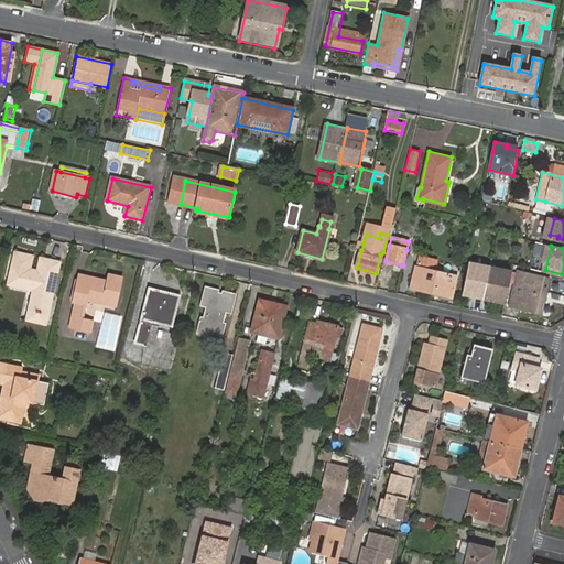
[(33,267),(36,253),(21,249),(17,263),(33,267)]
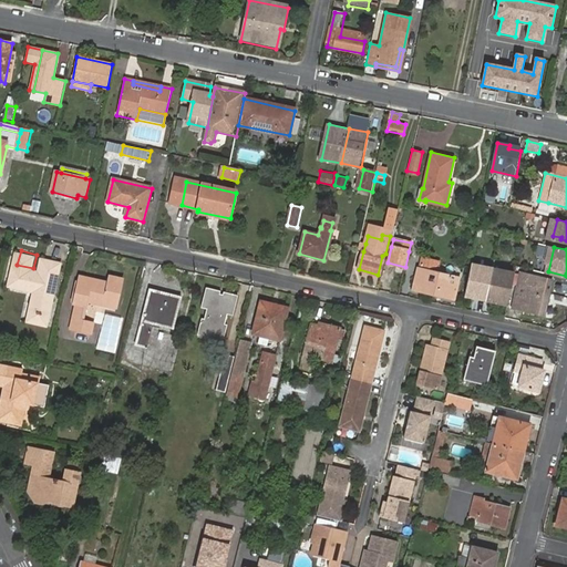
[(45,257),(42,270),(49,271),(52,259),(45,257)]
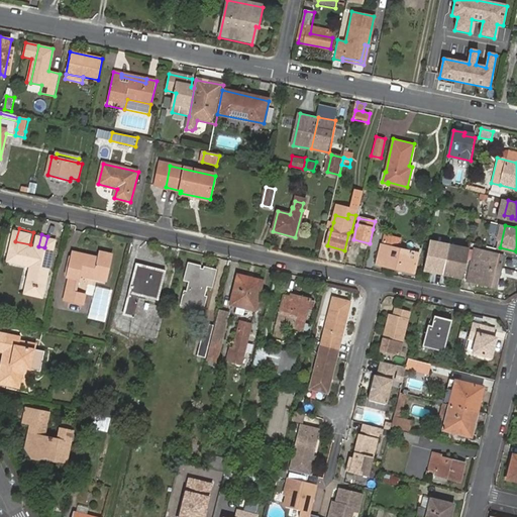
[(30,244),(15,241),(12,255),(36,262),(29,288),(43,291),(58,238),(47,236),(44,247),(38,246),(30,244)]
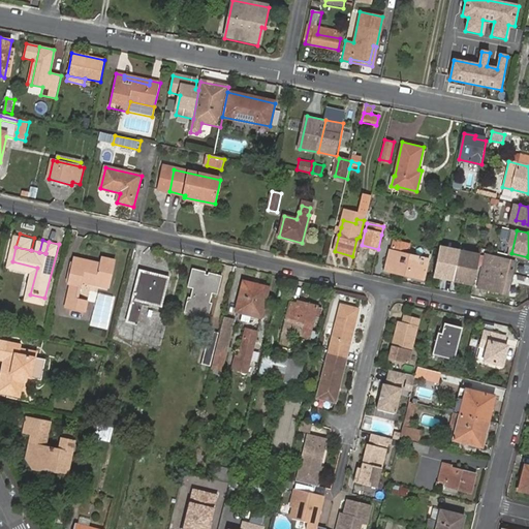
[(393,251),(407,255),(409,246),(395,242),(393,251)]
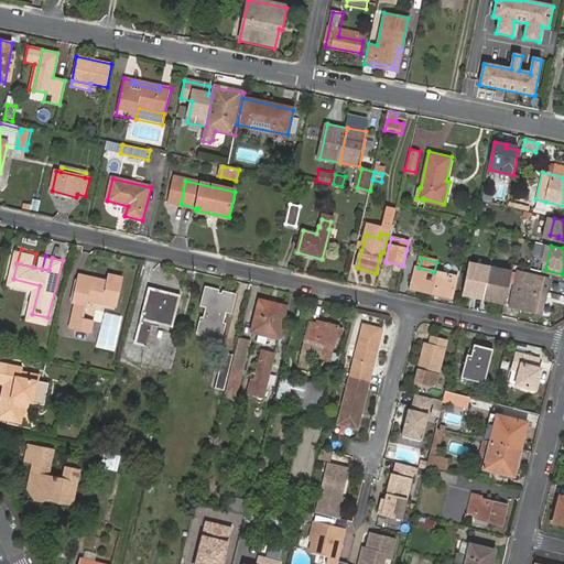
[(484,297),(489,271),(468,267),(463,292),(484,297)]
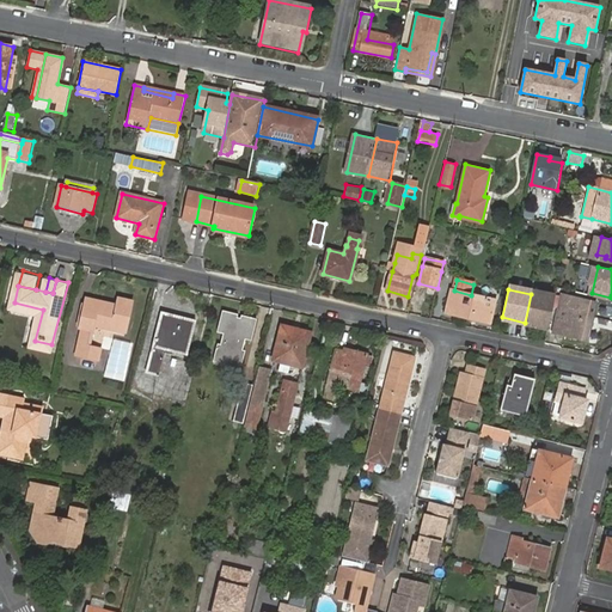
[(496,301),(471,295),(454,291),(451,291),(446,313),(491,324),(496,301)]
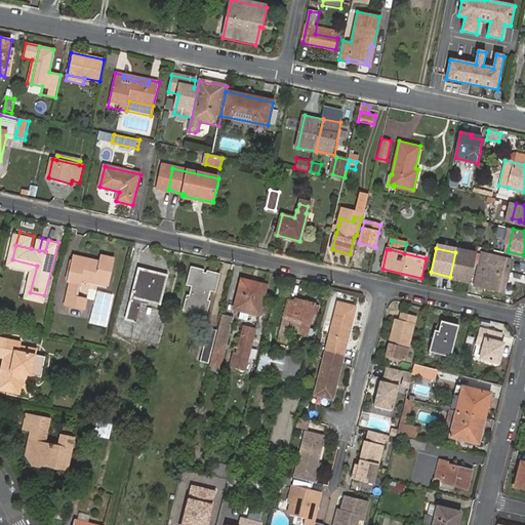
[(470,281),(474,264),(476,256),(455,252),(450,277),(470,281)]
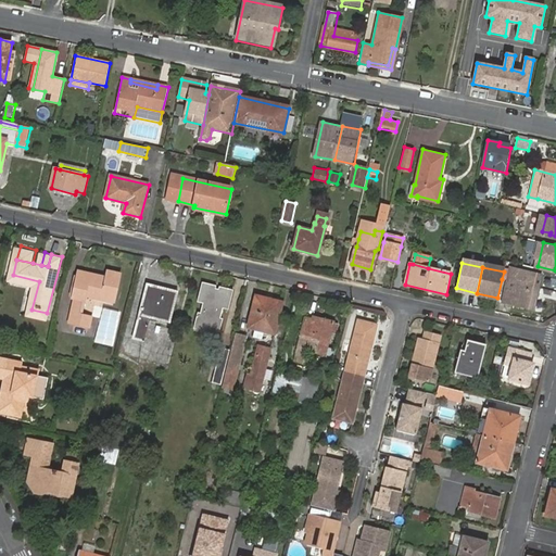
[(88,293),(117,300),(125,272),(111,268),(109,276),(81,269),(75,294),(79,295),(77,304),(86,306),(88,293)]
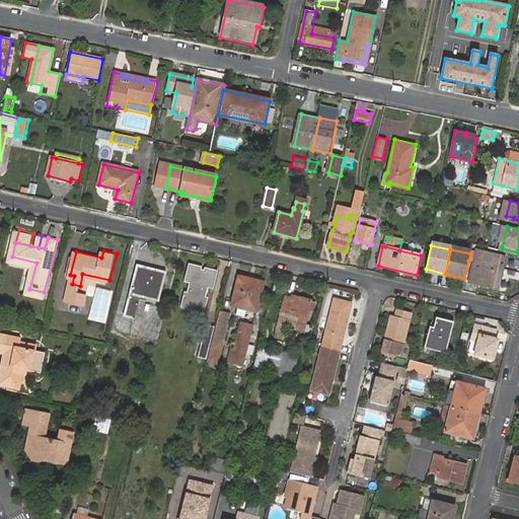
[(477,251),(469,283),(498,290),(505,258),(477,251)]
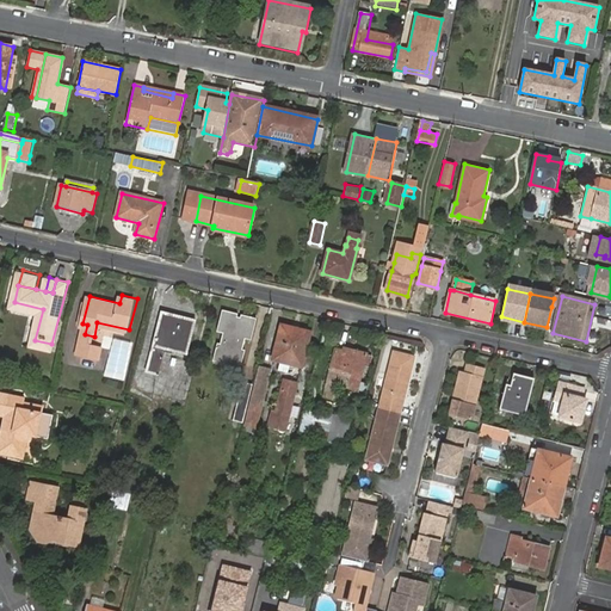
[(238,312),(239,309),(223,306),(217,327),(226,329),(223,339),(220,338),(216,356),(244,362),(248,345),(244,344),(247,334),(252,335),(258,314),(242,310),(242,313),(238,312)]
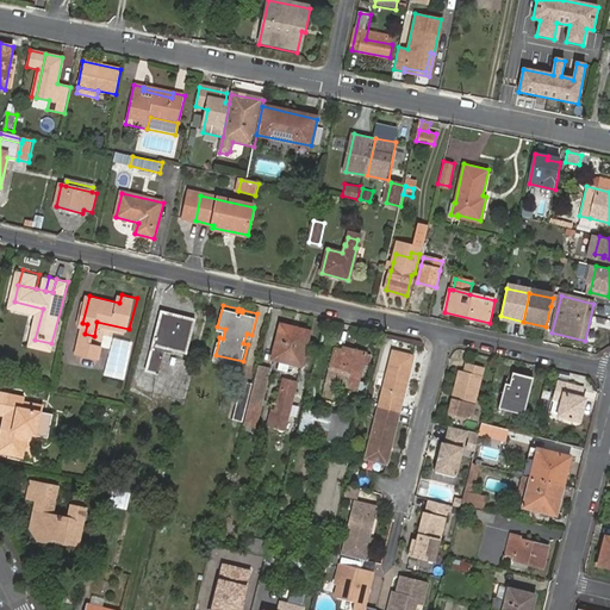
[(163,311),(162,316),(197,323),(198,318),(163,311)]
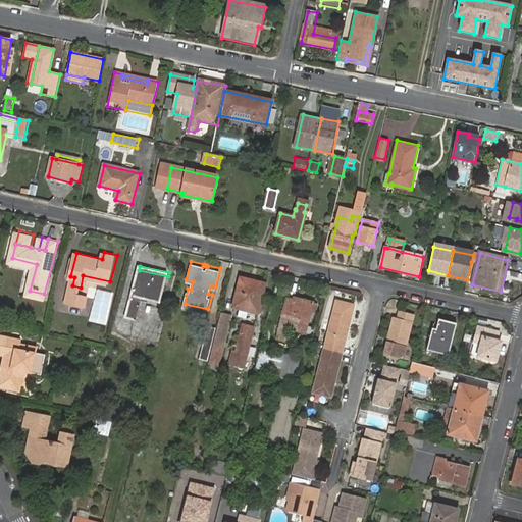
[(168,276),(139,270),(128,317),(139,320),(144,298),(162,302),(168,276)]
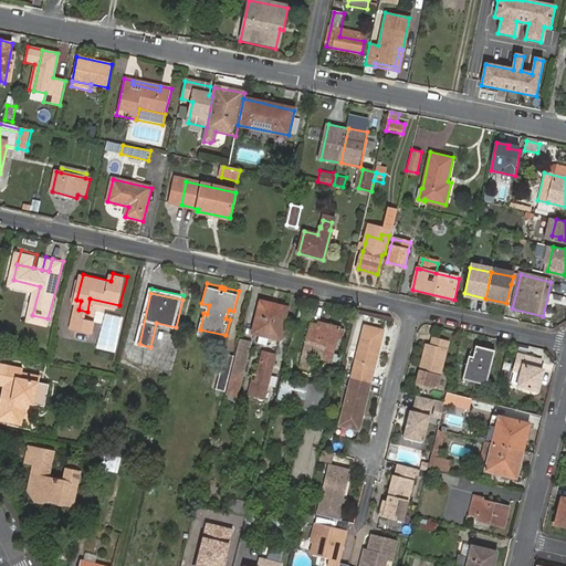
[(259,334),(269,337),(279,339),(286,307),(261,302),(253,333),(259,334)]
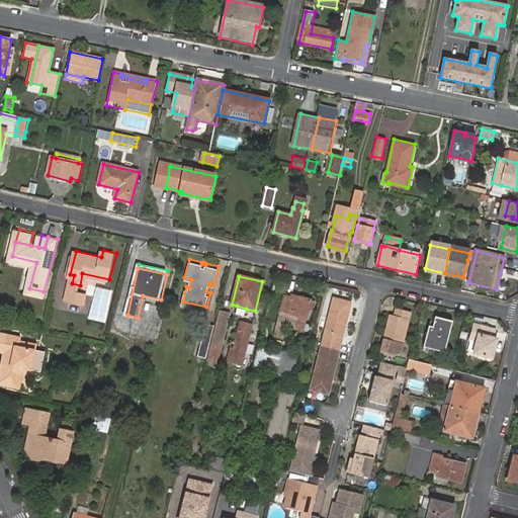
[(104,322),(111,289),(95,286),(88,319),(104,322)]
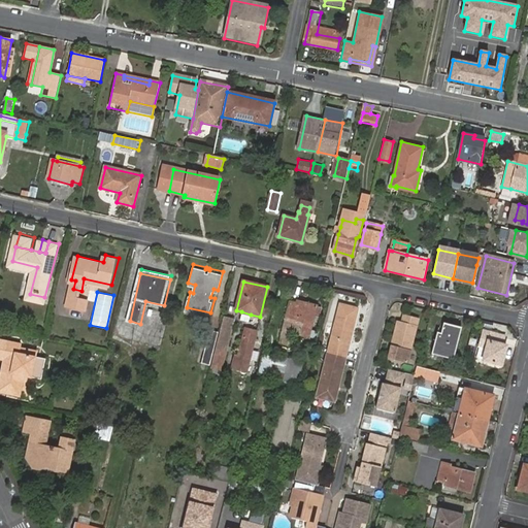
[(72,294),(69,303),(86,307),(88,298),(79,296),(72,294)]
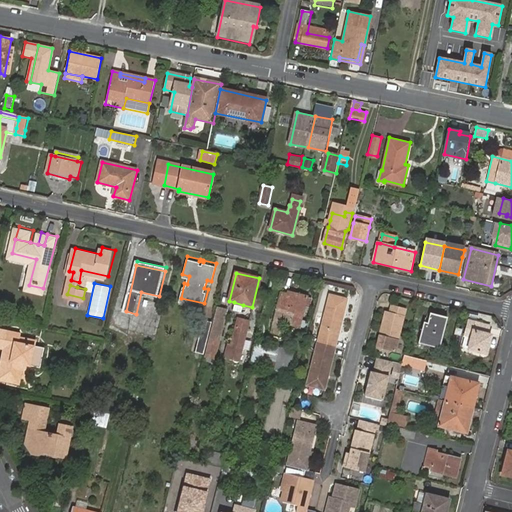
[(318,340),(336,344),(349,295),(330,291),(318,340)]
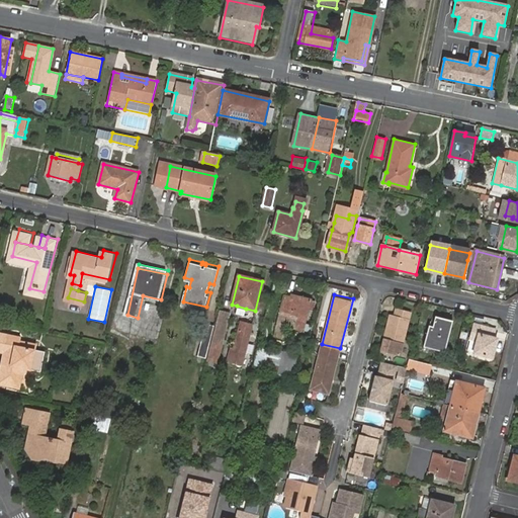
[(307,309),(310,299),(291,295),(290,298),(283,297),(275,333),(283,335),(285,326),(301,330),(307,309)]
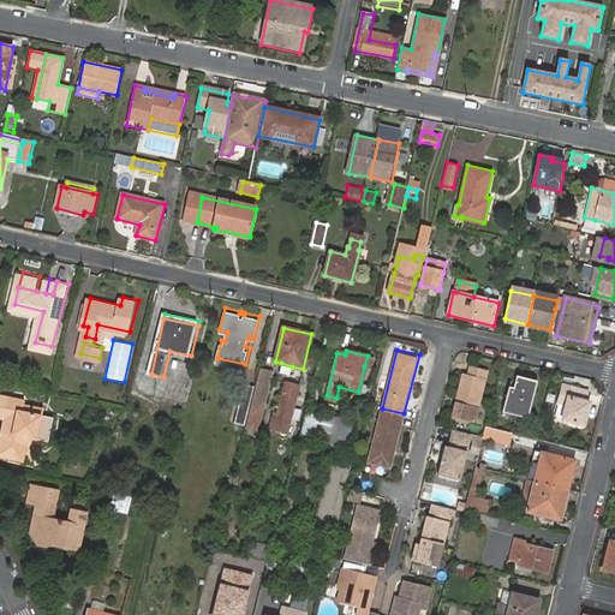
[(290,374),(292,366),(281,363),(279,372),(290,374)]
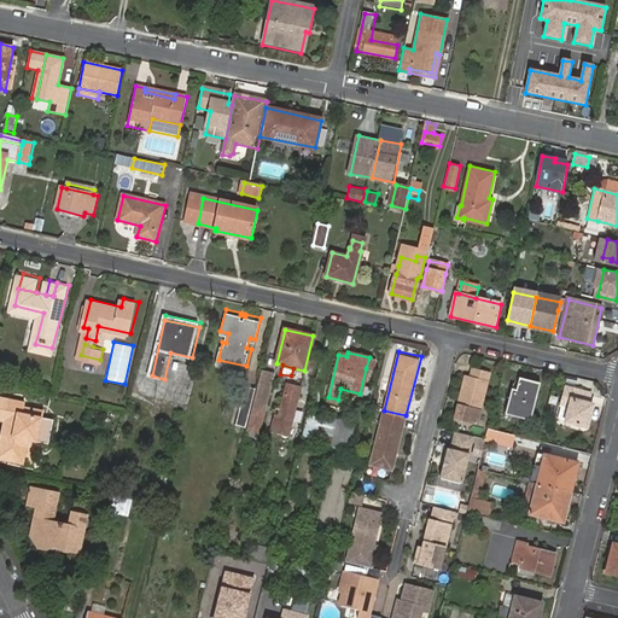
[(462,403),(460,402),(456,418),(478,423),(491,369),(474,366),(472,375),(466,374),(461,396),(464,397),(462,403)]
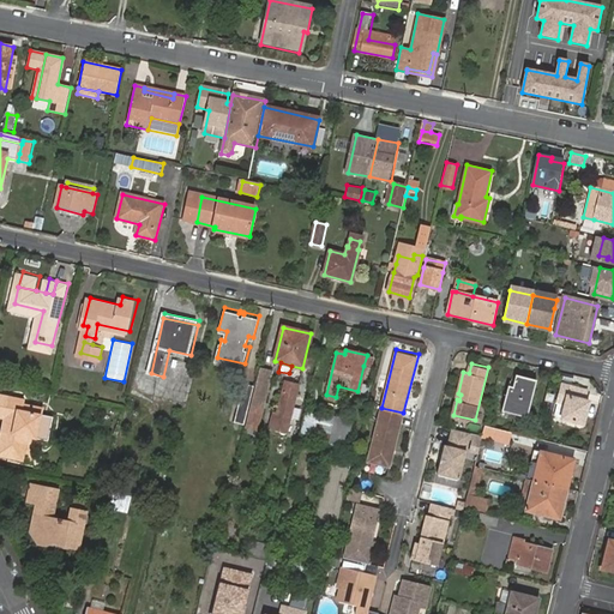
[(260,369),(254,392),(247,426),(257,428),(265,395),(271,372),(260,369)]
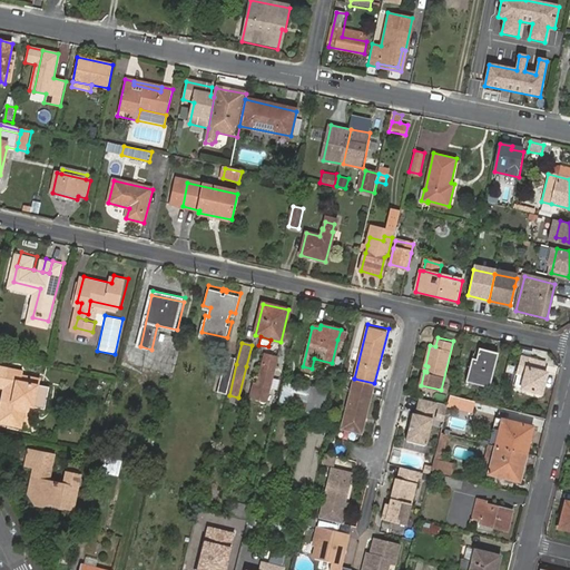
[(472,357),(470,367),(492,373),(497,354),(478,349),(475,359),(472,357)]
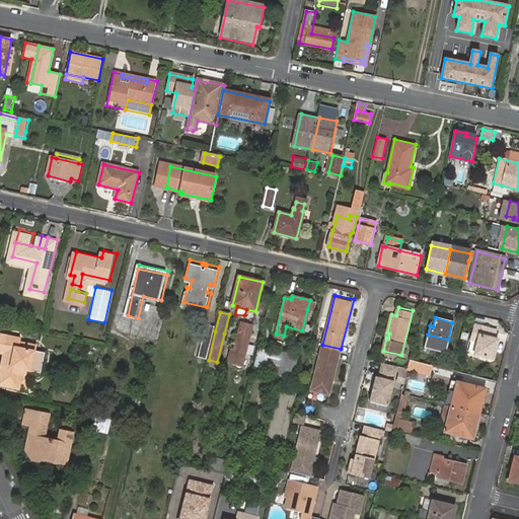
[(208,353),(216,321),(208,318),(200,351),(208,353)]
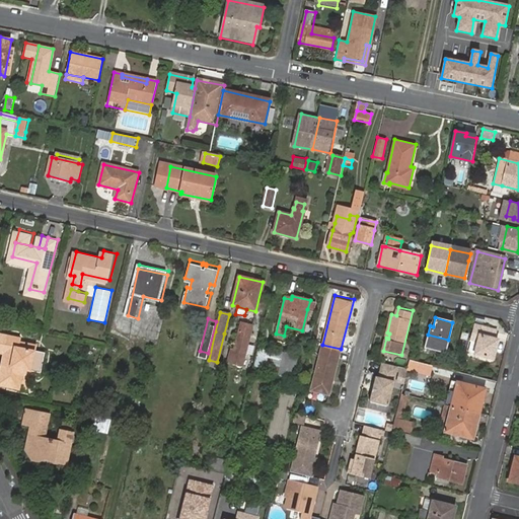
[(242,364),(251,324),(240,322),(234,348),(231,347),(228,360),(242,364)]
